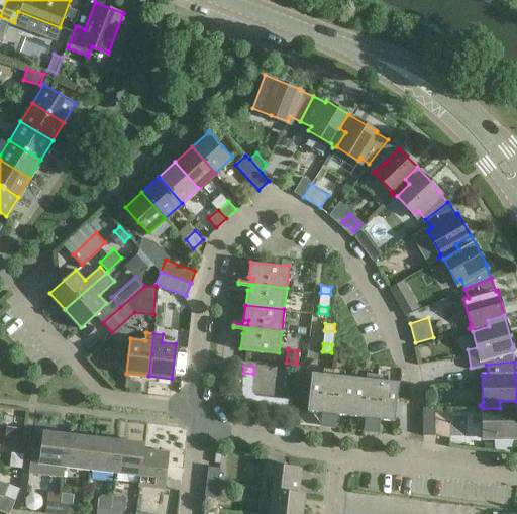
[(326,421),(328,421),(333,374),(311,371),(307,410),(322,411),(323,407),(327,407),(326,421)]
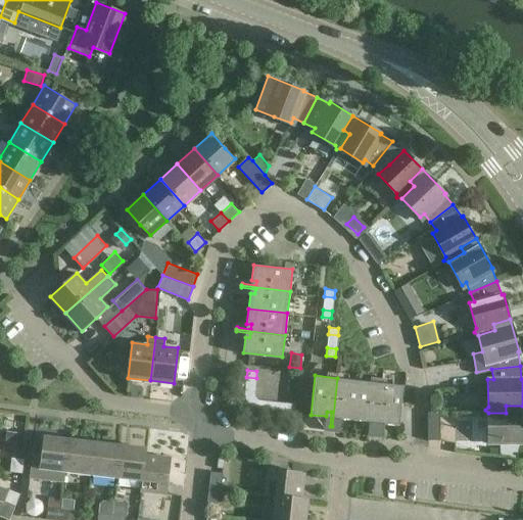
[(360,380),(337,378),(332,426),(334,426),(335,413),(340,413),(339,418),(354,420),(360,380)]
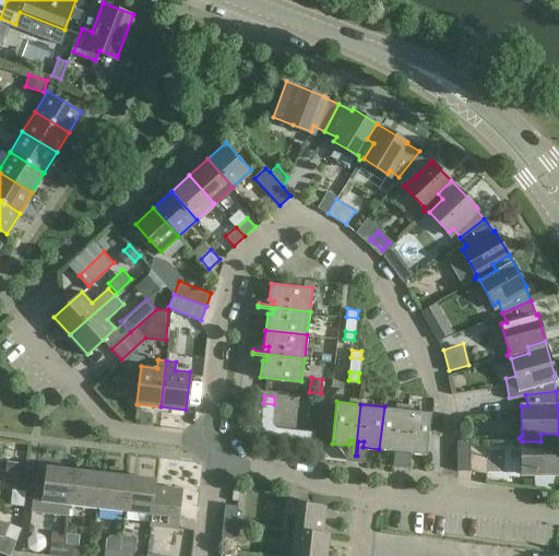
[(399,461),(402,461),(407,410),(384,406),(379,449),(395,450),(396,445),(401,446),(399,461)]
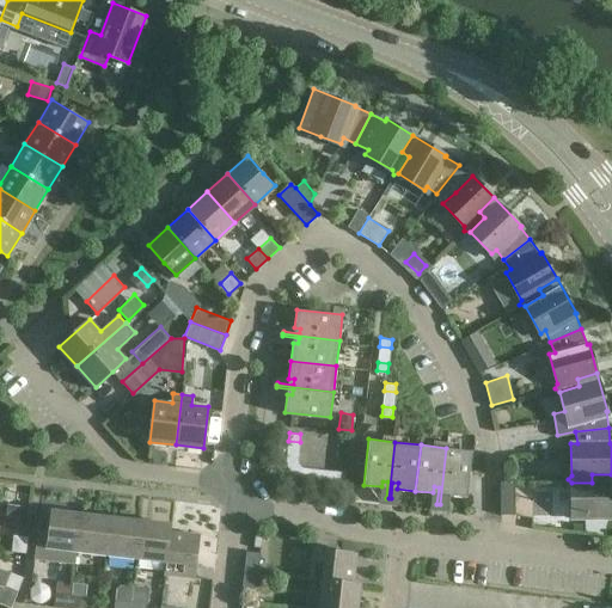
[(298,458),(299,449),(288,448),(287,458),(298,458)]
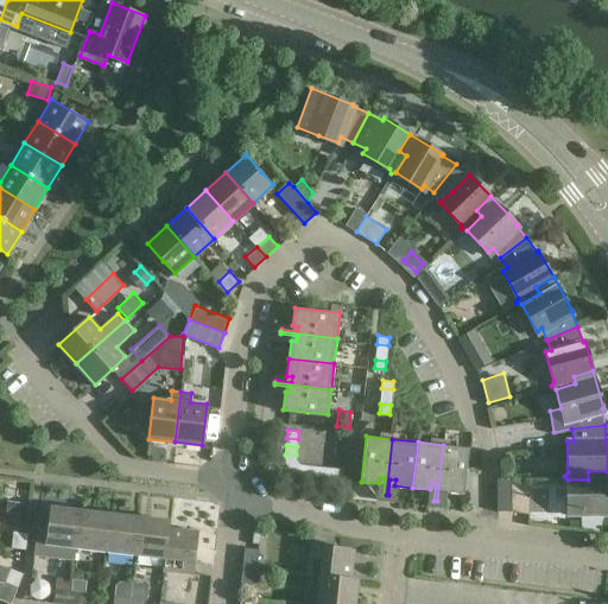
[(469,447),(443,445),(437,501),(439,501),(441,485),(445,485),(445,491),(464,494),(469,447)]
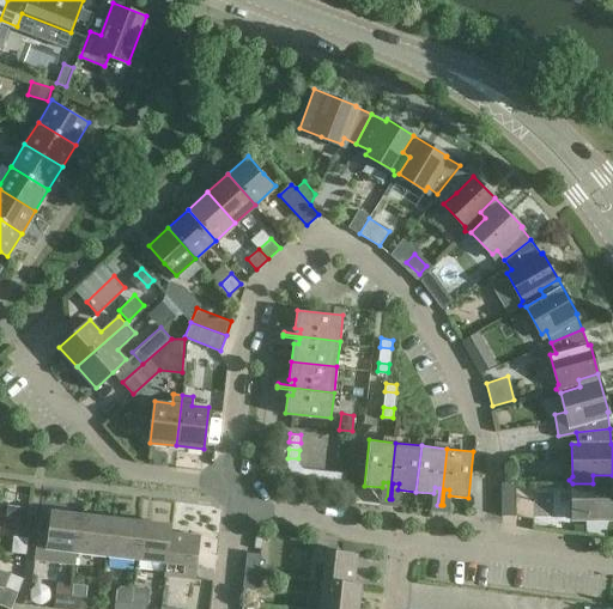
[(298,458),(287,458),(287,461),(287,463),(287,464),(287,466),(289,468),(290,470),(291,470),(292,473),(293,474),(295,475),(297,476),(299,477),(301,477),(304,479),(305,467),(304,467),(302,466),(301,464),(299,462),(298,461),(298,458)]
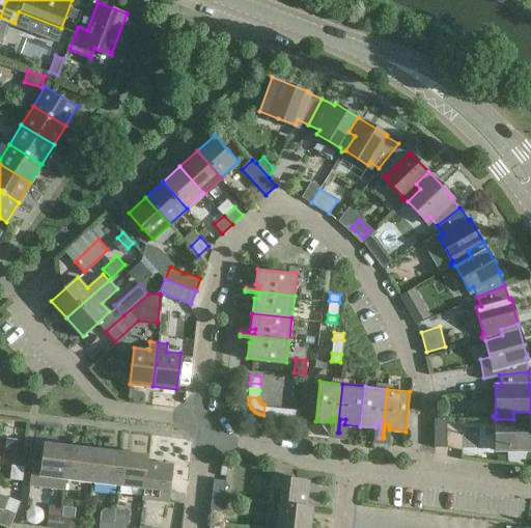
[(263,415),(273,416),(274,406),(264,405),(263,415)]
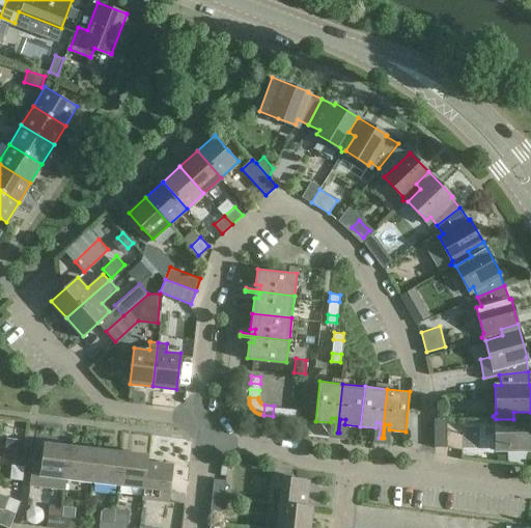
[(282,407),(274,406),(273,416),(281,417),(282,407)]
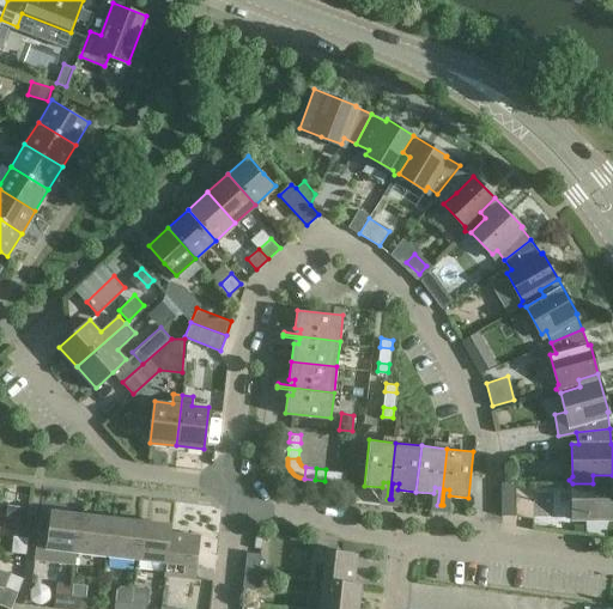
[(334,482),(335,470),(326,469),(325,481),(334,482)]
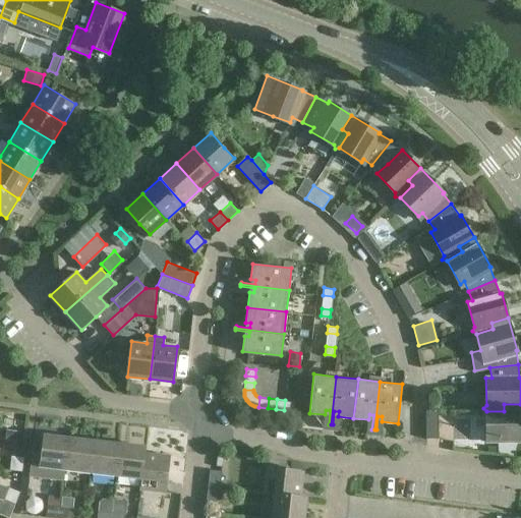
[(285,400),(284,410),(293,411),(294,401),(285,400)]
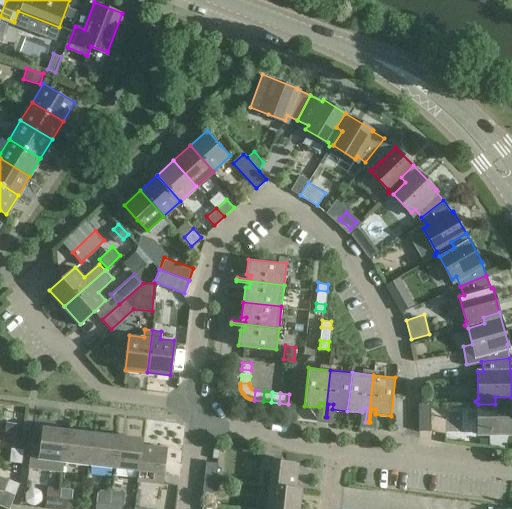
[(478,404),(478,410),(478,430),(511,430),(511,397),(495,397),(495,404),(478,404)]
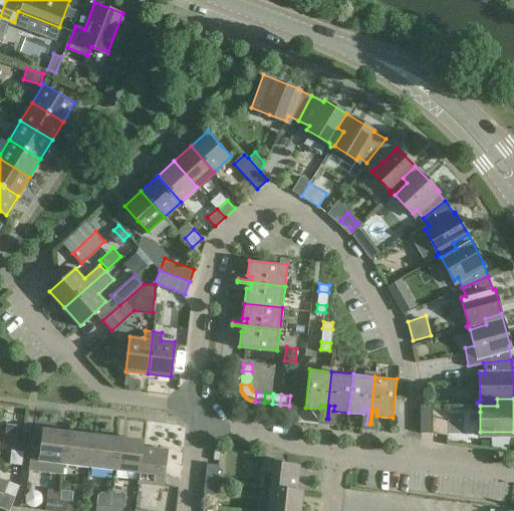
[(421,404),(421,432),(433,432),(433,404),(421,404)]
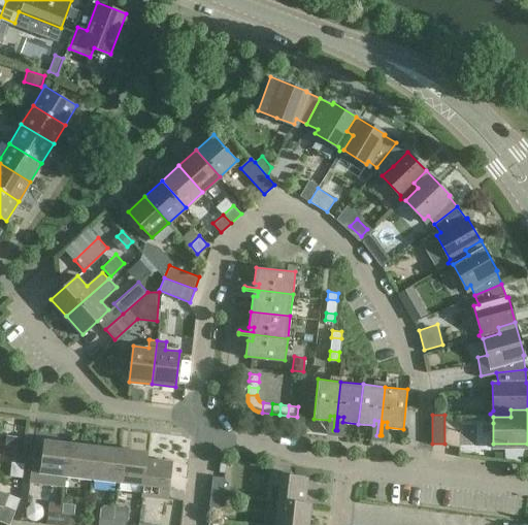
[(5,434),(4,453),(18,454),(20,435),(5,434)]
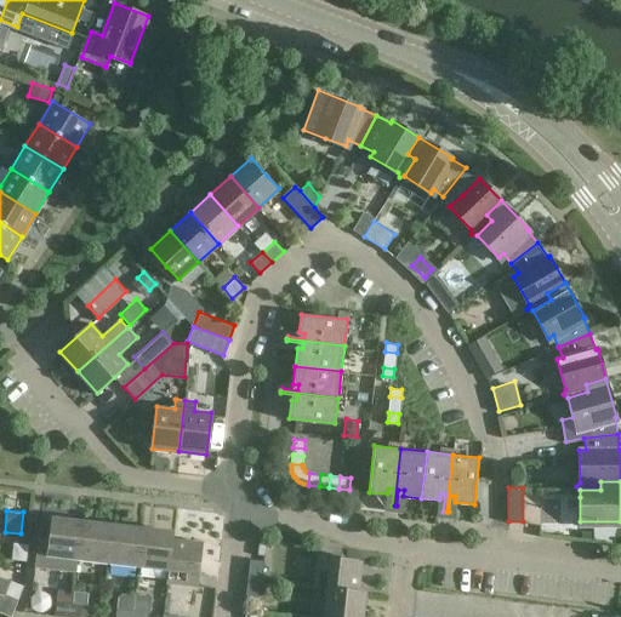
[(78,559),(81,520),(51,516),(51,521),(40,520),(34,565),(75,570),(78,559)]
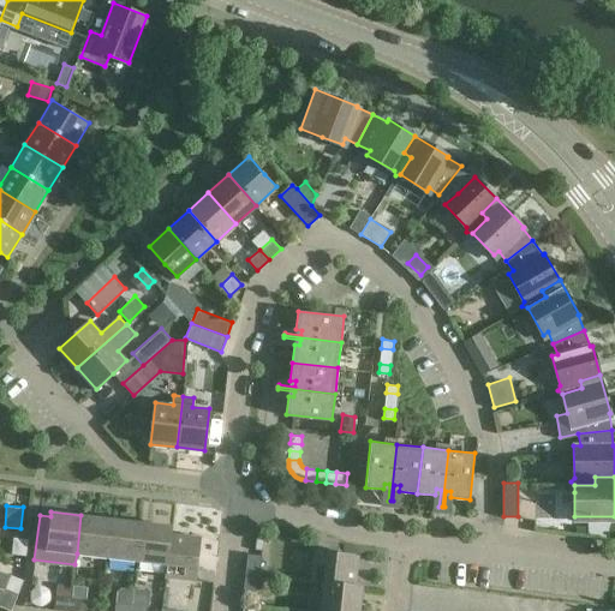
[(77,553),(107,557),(111,519),(81,515),(77,553)]
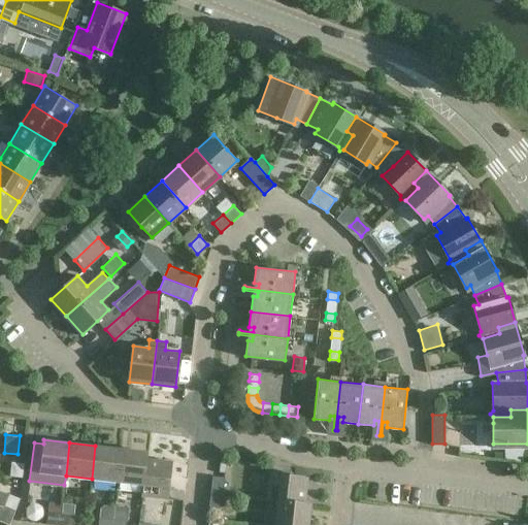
[(121,449),(95,446),(92,479),(118,481),(121,449)]
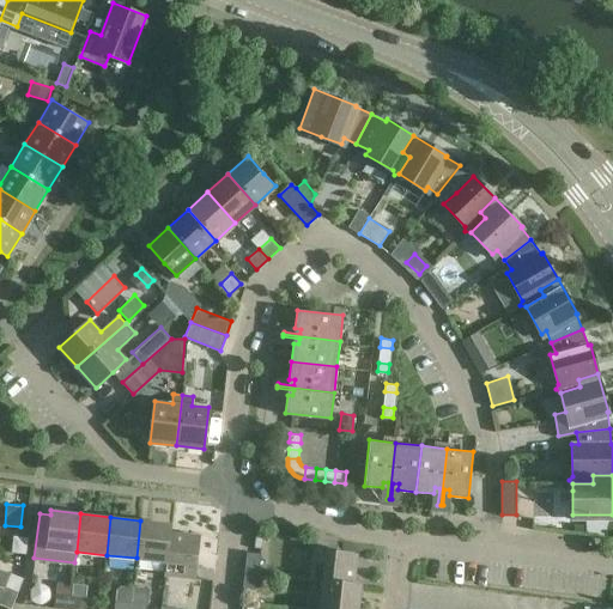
[(137,558),(165,561),(167,561),(167,553),(170,523),(140,521),(137,558)]
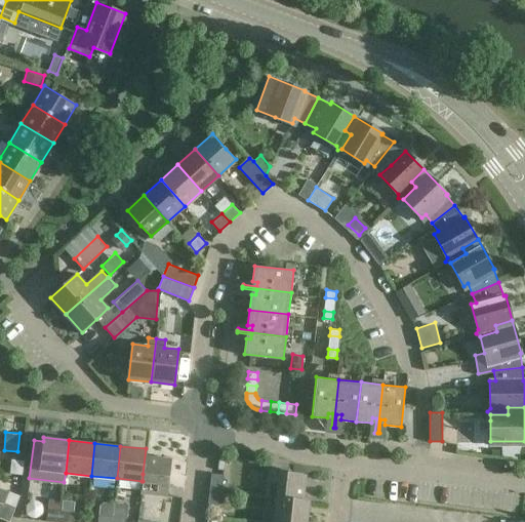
[(146,448),(143,474),(143,481),(142,481),(140,492),(167,495),(171,458),(146,455),(147,449),(146,448)]
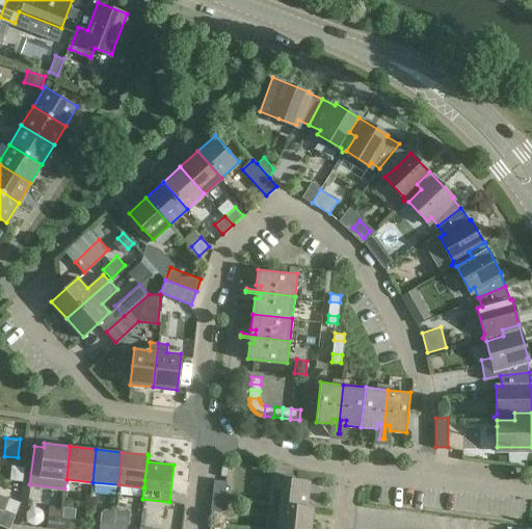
[(10,478),(23,479),(24,466),(11,465),(10,478)]
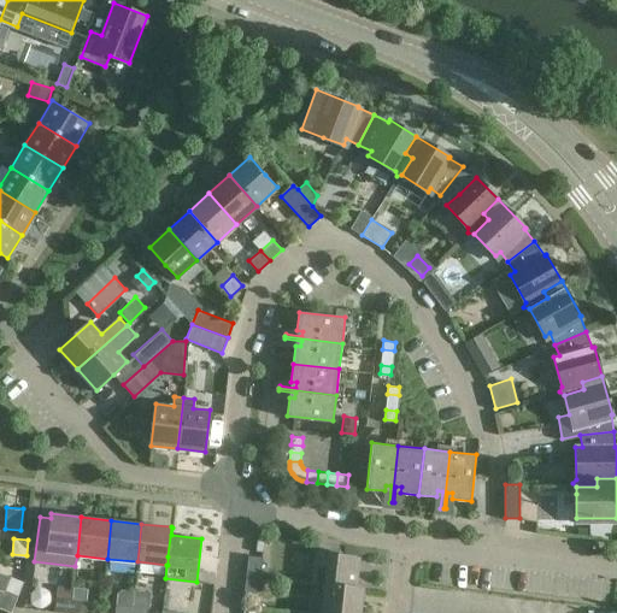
[(334,583),(356,587),(359,556),(316,552),(312,583),(324,584),(324,583),(334,583)]
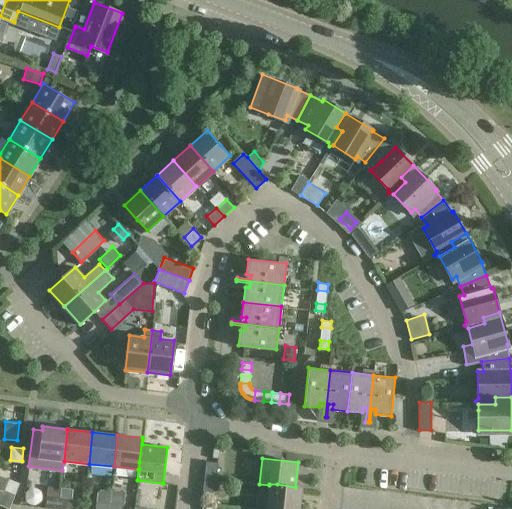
[(218,462),(206,460),(205,475),(216,476),(218,462)]
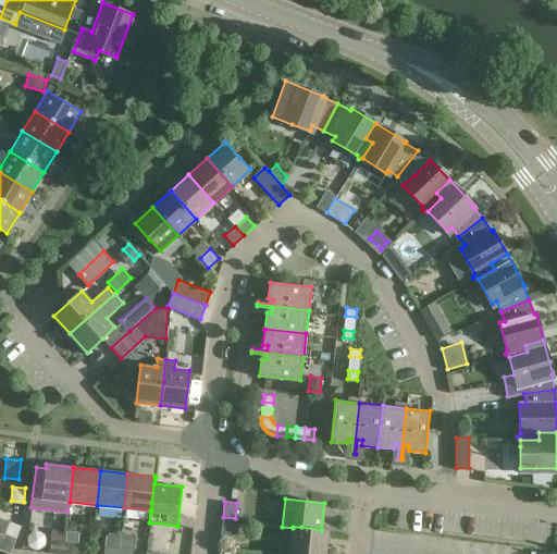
[(223,517),(221,533),(234,534),(235,518),(223,517)]
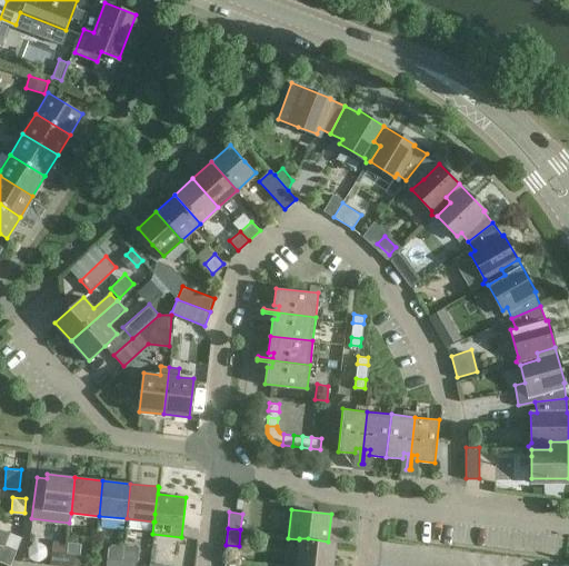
[(10,532),(5,545),(17,550),(22,536),(10,532)]
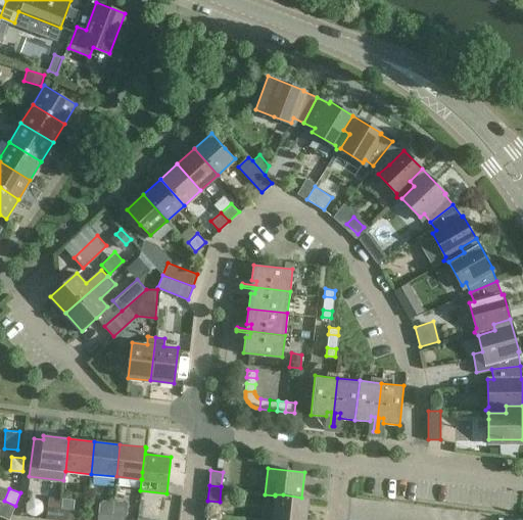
[(305,519),(307,498),(301,498),(283,494),(275,494),(275,495),(273,519),(274,519),(305,519)]
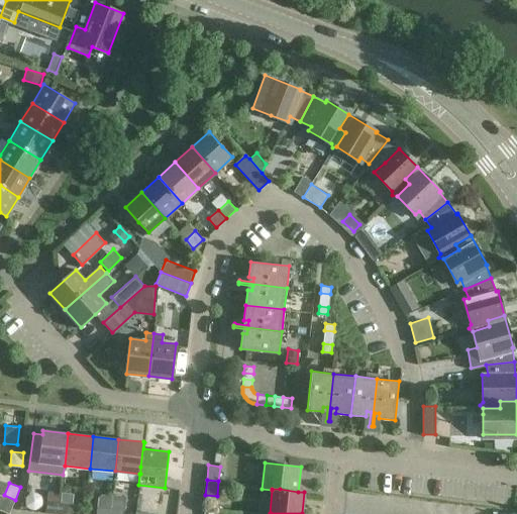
[(64,494),(64,502),(62,513),(68,513),(73,513),(74,503),(73,503),(74,495),(64,494)]
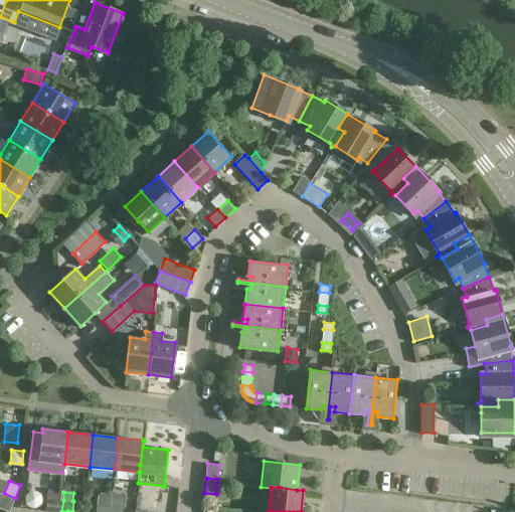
[(4,493),(0,503),(0,505),(10,510),(15,498),(4,493)]
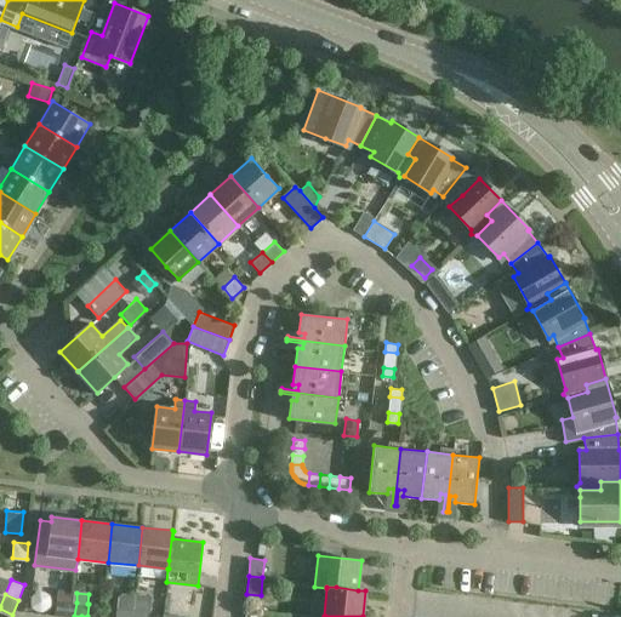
[(57,600),(56,615),(74,616),(77,603),(57,600)]
